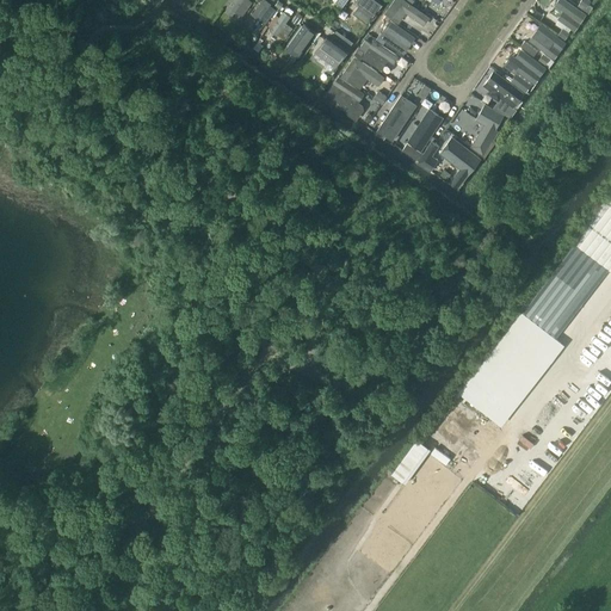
[(232,0),(228,7),(241,17),(252,2),(248,0),(232,0)]
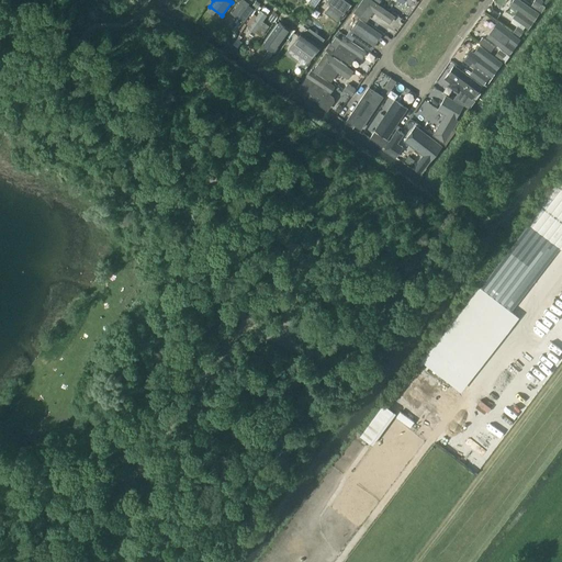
[(249,2),(246,0),(240,0),(232,13),(244,22),(254,8),(248,4),(249,2)]
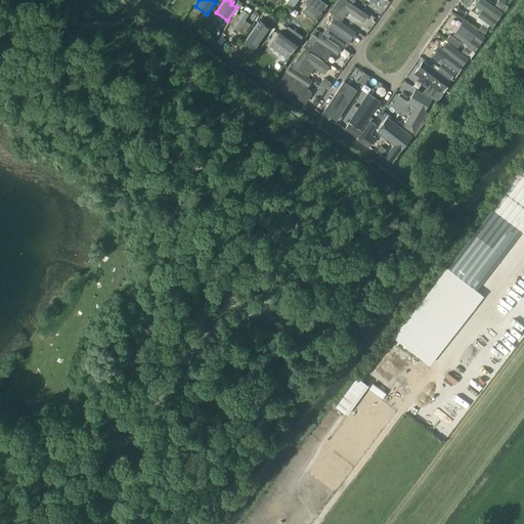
[(326,0),(305,0),(304,2),(319,12),(328,1),(326,0)]
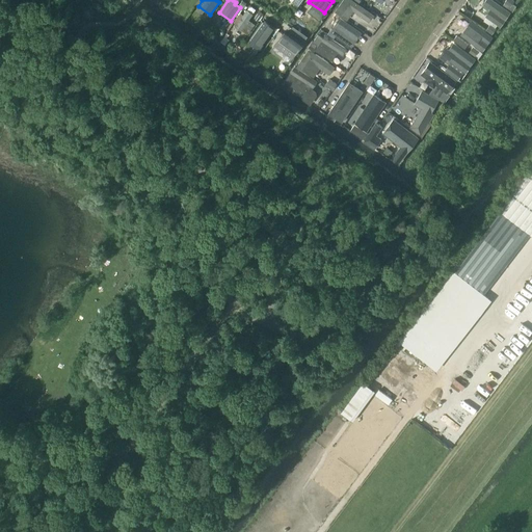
[(343,0),(336,11),(348,20),(354,11),(370,22),(375,15),(353,0),(343,0)]
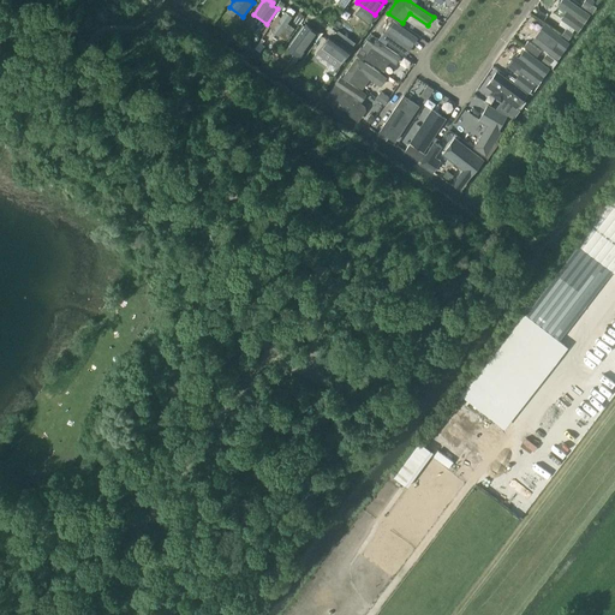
[(571,0),(562,0),(560,5),(568,11),(562,19),(565,21),(561,24),(568,29),(574,33),(577,29),(580,30),(586,21),(591,13),(571,0)]
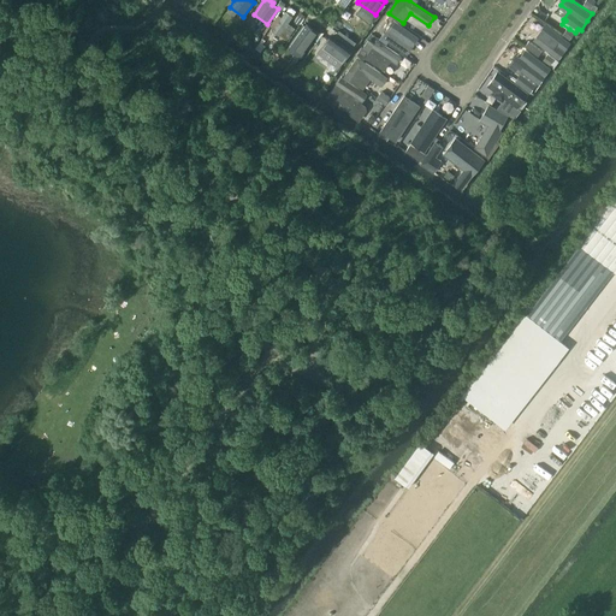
[(586,4),(584,6),(593,13),(598,6),(593,4),(596,1),(594,0),(585,0),(585,1),(586,4)]
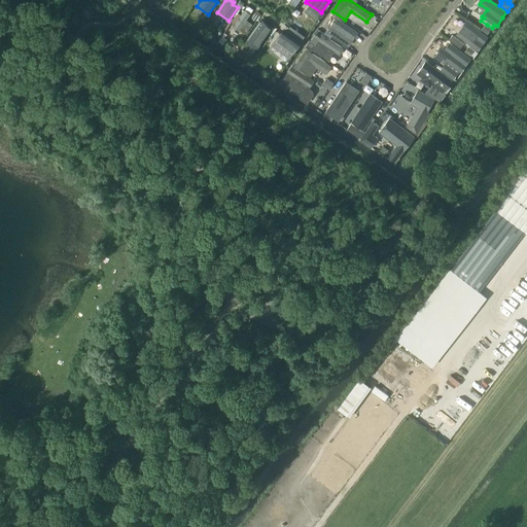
[(233,27),(239,31),(245,35),(252,25),(246,21),(250,14),(244,10),(233,27)]
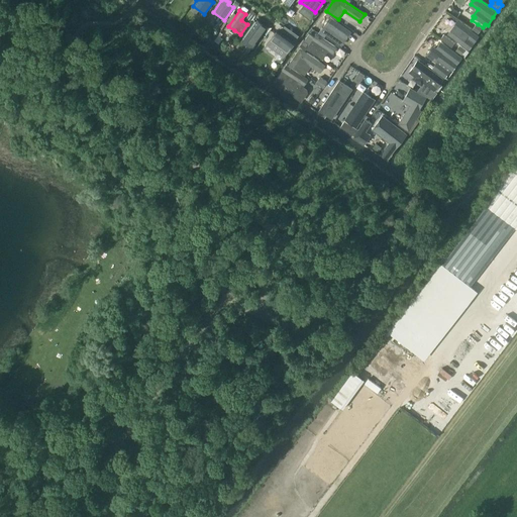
[(331,16),(321,30),(320,30),(318,33),(324,37),(326,34),(342,45),(352,31),(331,16)]
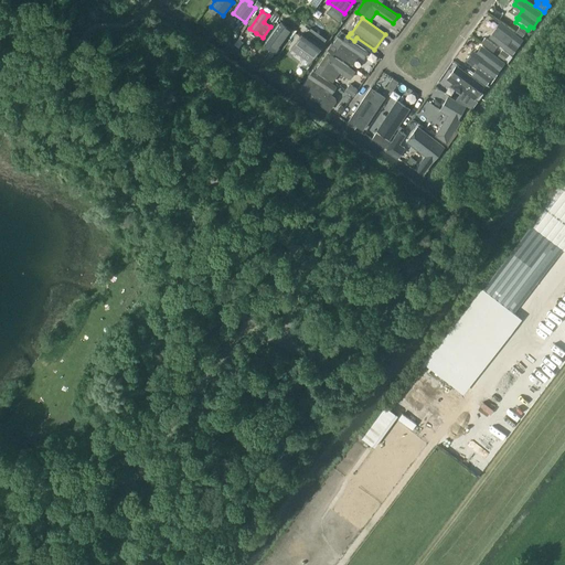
[(500,21),(490,36),(514,54),(525,39),(500,21)]
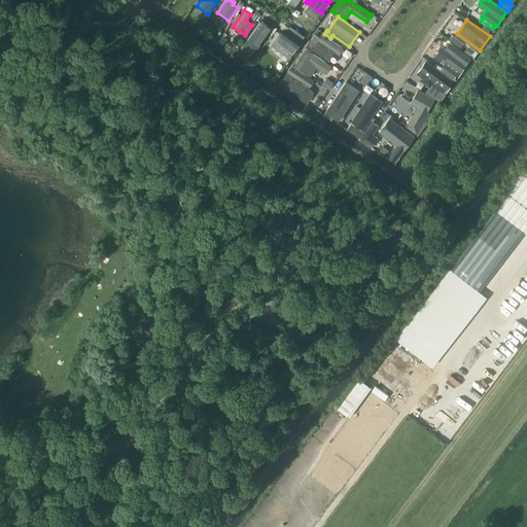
[(262,21),(242,48),(247,53),(251,46),(257,50),(273,28),(262,21)]
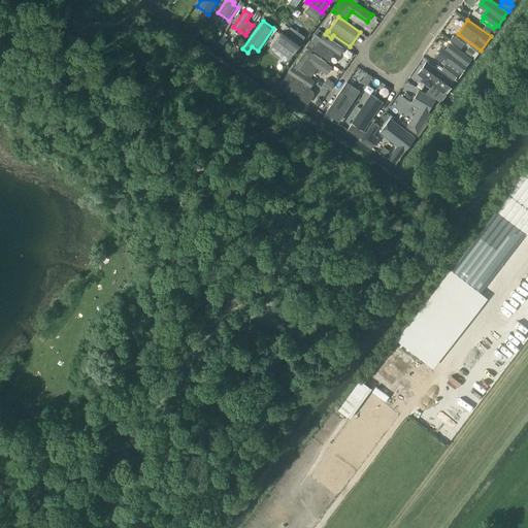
[(488,25),(484,31),(490,35),(494,29),(493,28),(488,25)]
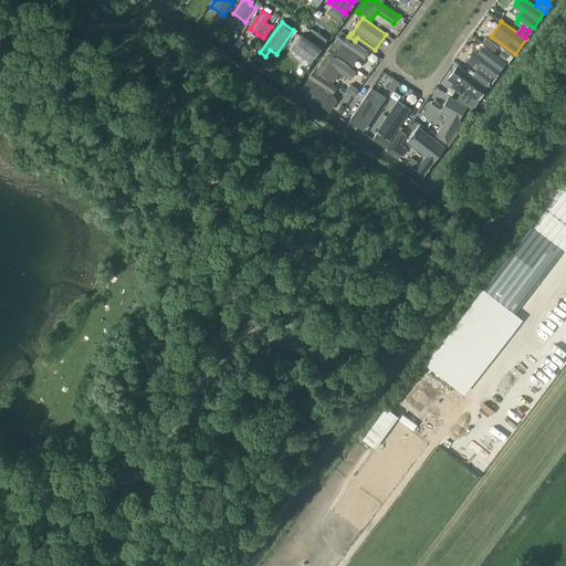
[(303,33),(291,49),(311,63),(323,48),(303,33)]
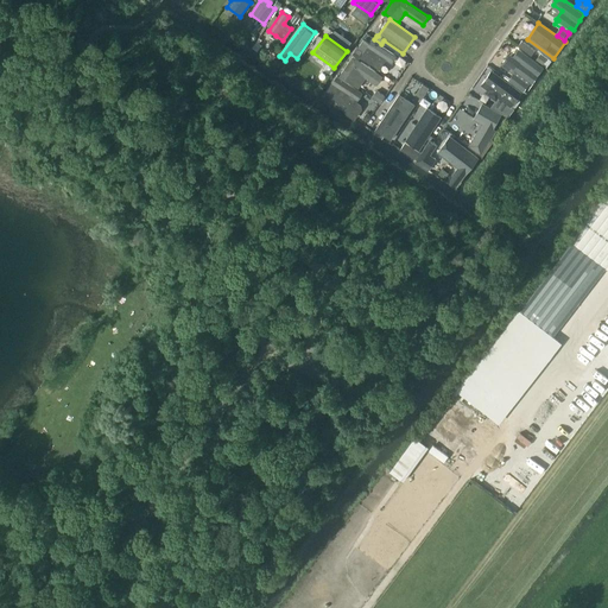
[(373,38),(369,44),(363,40),(359,48),(358,46),(353,54),(360,58),(361,57),(380,70),(387,59),(393,64),(399,56),(373,38)]
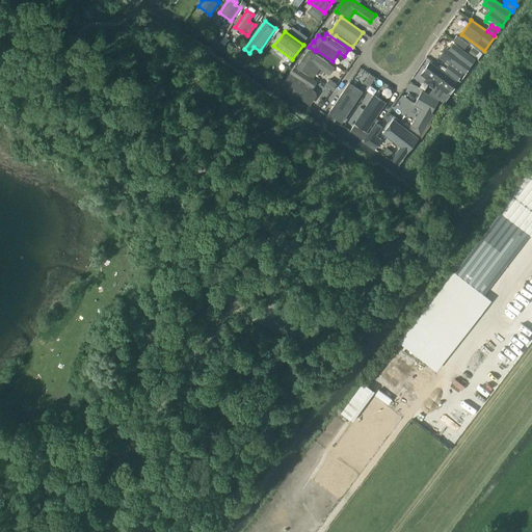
[(456,34),(453,40),(466,49),(469,44),(456,34)]
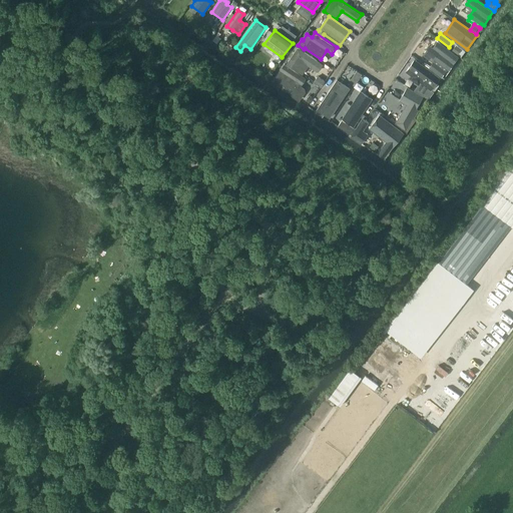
[(444,79),(460,57),(439,40),(433,47),(440,52),(429,68),(444,79)]
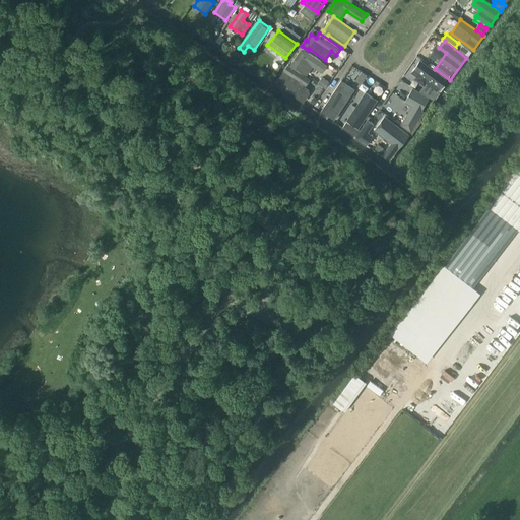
[(462,45),(458,50),(465,55),(468,50),(462,45)]
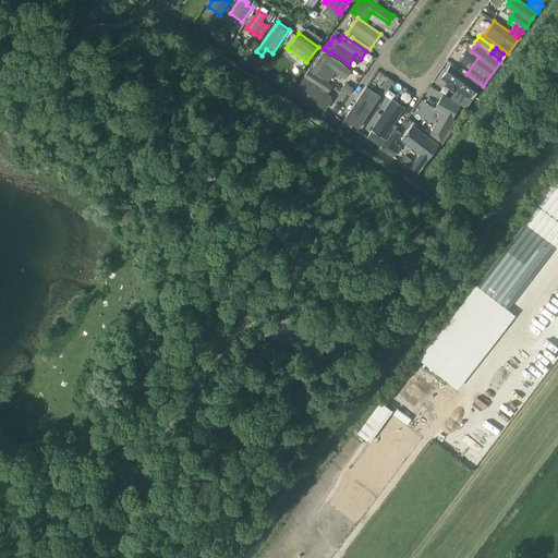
[(328,81),(336,71),(347,79),(352,70),(324,51),(312,69),(328,81)]
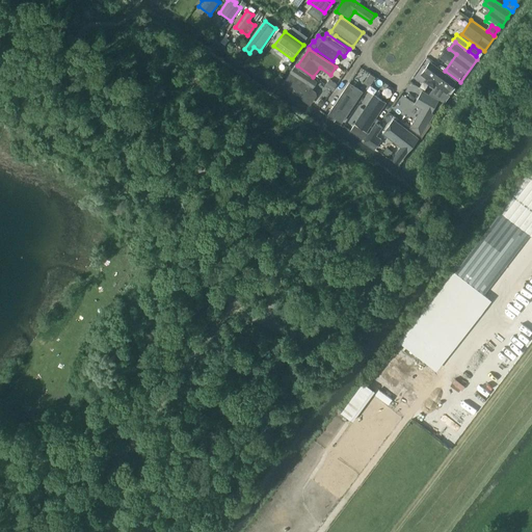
[(431,61),(421,75),(448,95),(450,92),(451,94),(456,87),(460,82),(445,71),(431,61)]
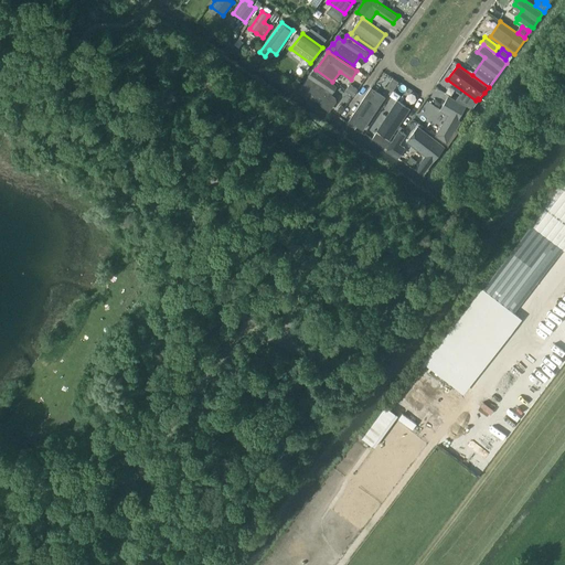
[(313,70),(300,89),(331,110),(338,99),(332,95),(338,86),(313,70)]
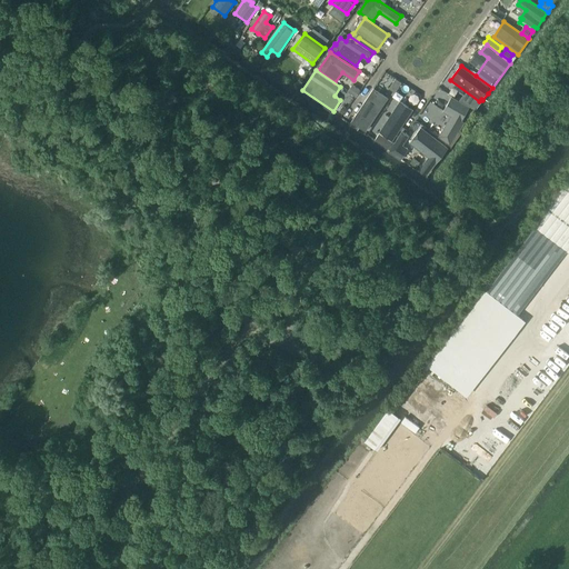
[(352,83),(347,90),(356,96),(360,89),(352,83)]
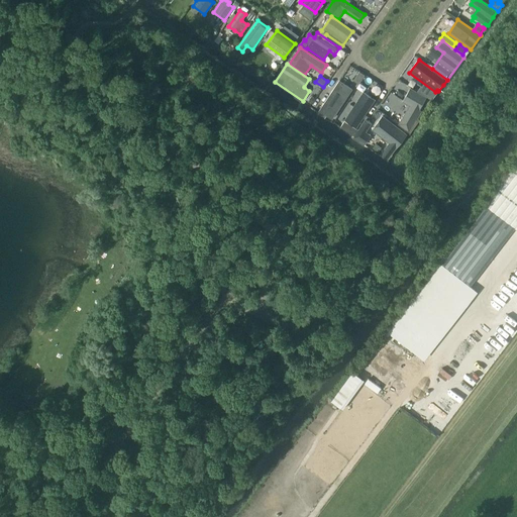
[(353,89),(340,80),(319,111),(333,120),(353,89)]
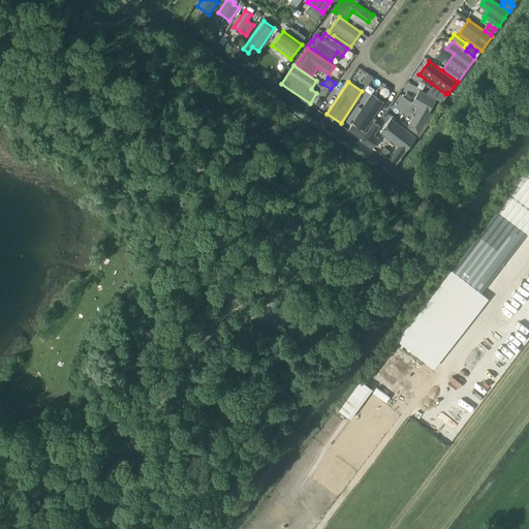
[(421,89),(412,103),(419,107),(409,126),(422,135),(430,125),(427,123),(433,114),(430,112),(437,99),(421,89)]
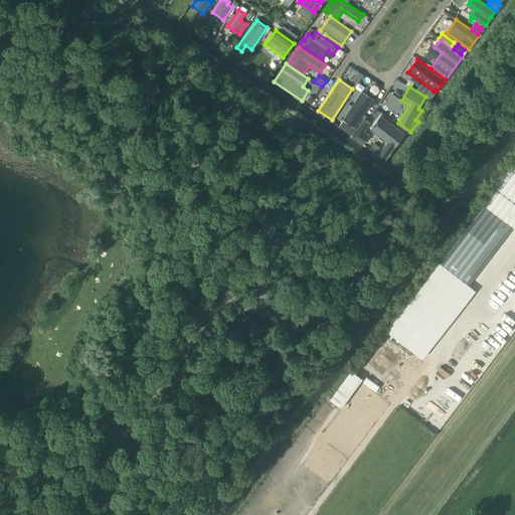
[(375,100),(362,91),(344,120),(356,128),(375,100)]
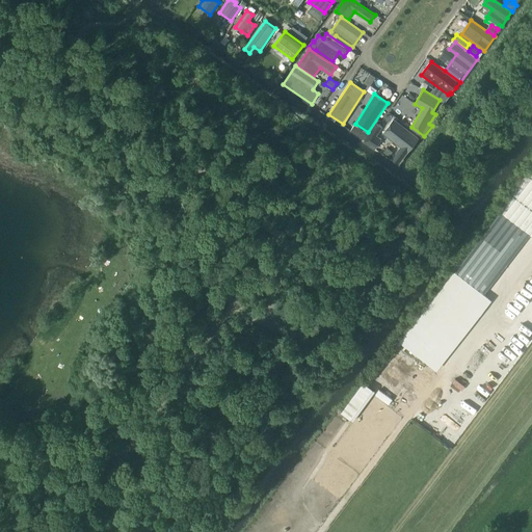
[(393,118),(382,133),(400,145),(391,160),(392,160),(398,163),(400,162),(403,158),(411,148),(417,138),(419,136),(393,118)]
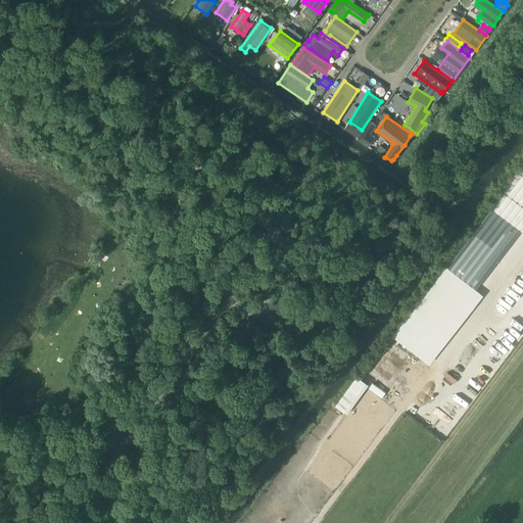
[(377,125),(370,121),(358,140),(370,148),(376,137),(371,134),(377,125)]
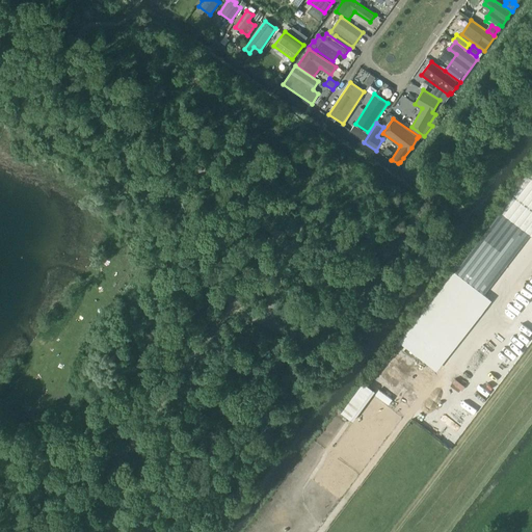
[(354,126),(351,132),(364,141),(369,134),(354,126)]
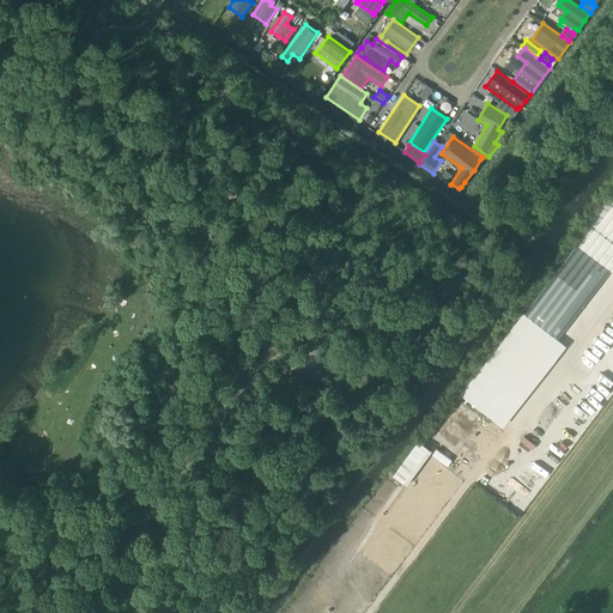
[(612,190),(522,310),(557,337),(610,268),(612,271),(612,190)]
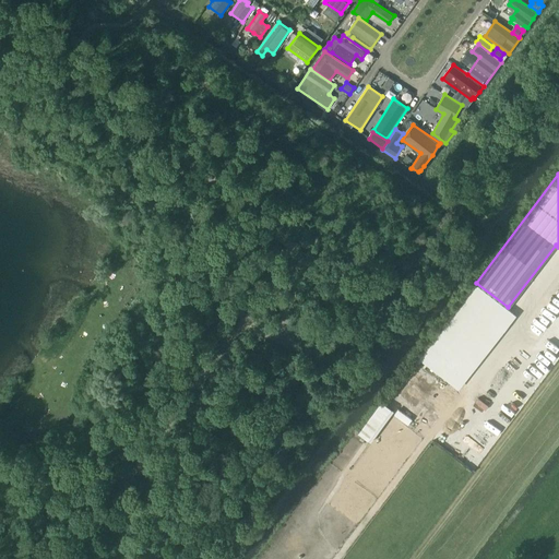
[(381,401),(357,432),(370,442),(394,409),(381,401)]
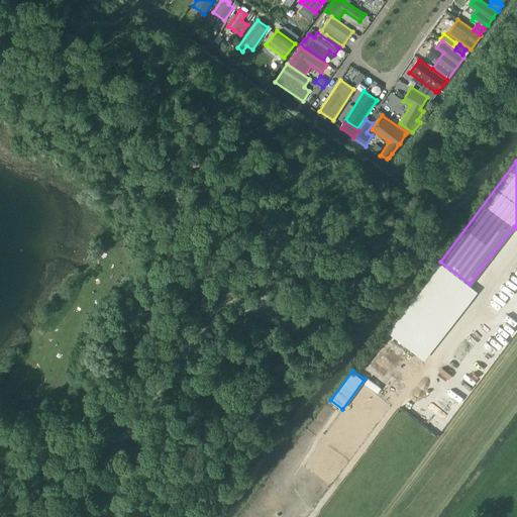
[(399,374),(391,383),(405,394),(413,385),(399,374)]
